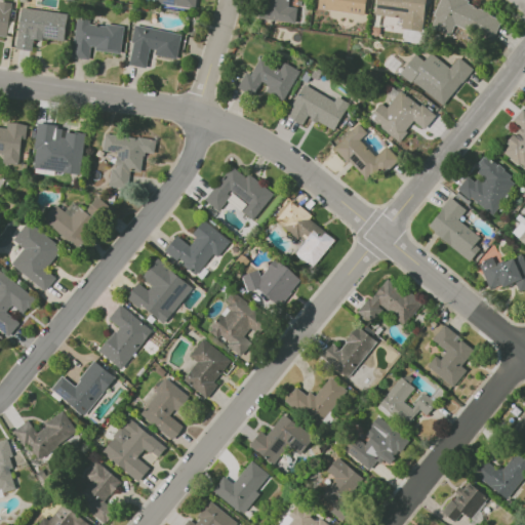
[(197,0),(196,10),(157,5),(157,0),(197,0)]
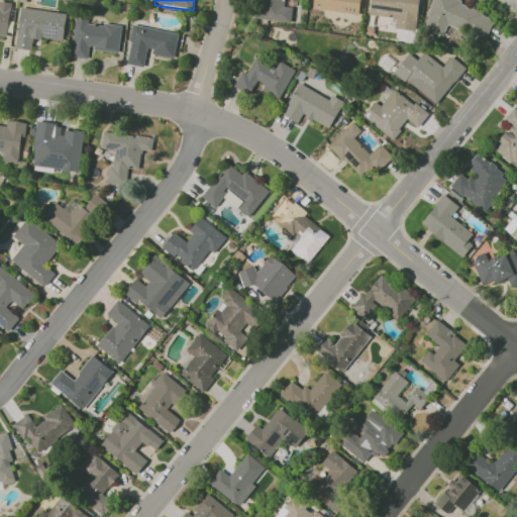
[(290,22),(292,7),(284,6),(284,0),(257,0),(255,18),(290,22)]
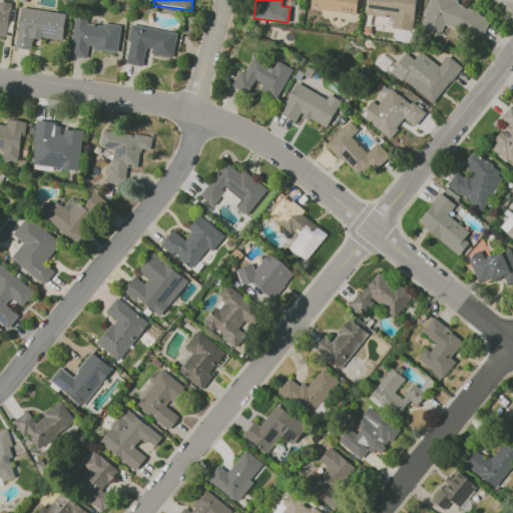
[(311,0),(310,9),(357,14),(358,0),(311,0)]
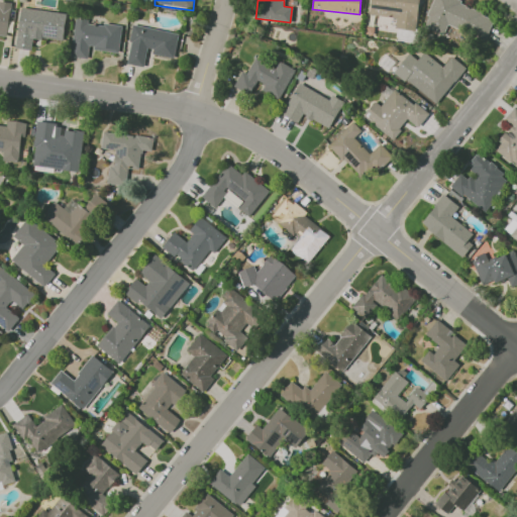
[(416,30),(418,0),(370,0),(369,14),(396,17),(395,28),(416,30)]
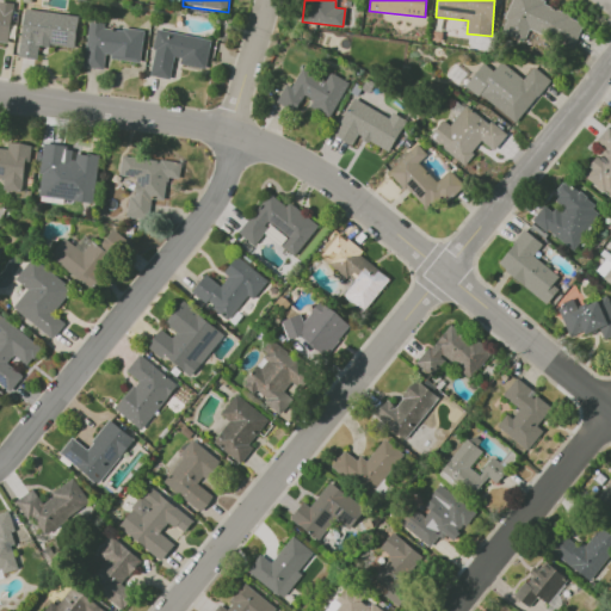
[(524,42),(529,30),(574,47),(585,18),(536,0),(512,0),(500,32),(524,42)]
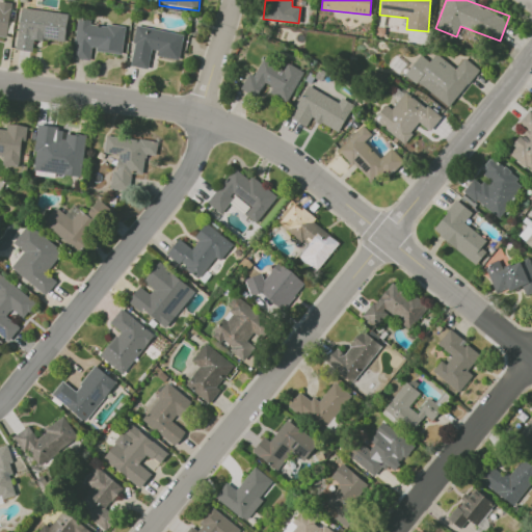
[(0,1),(14,3),(7,37),(0,35),(0,1)]
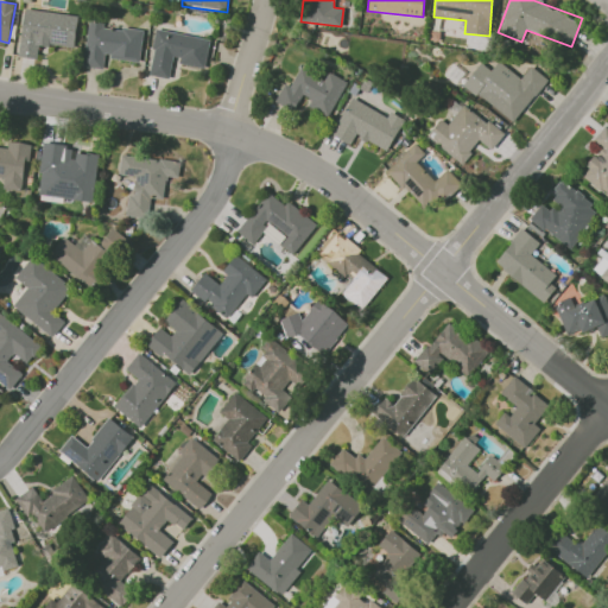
[(26,10),(77,17),(73,48),(40,43),(38,58),(18,56),(26,10)]
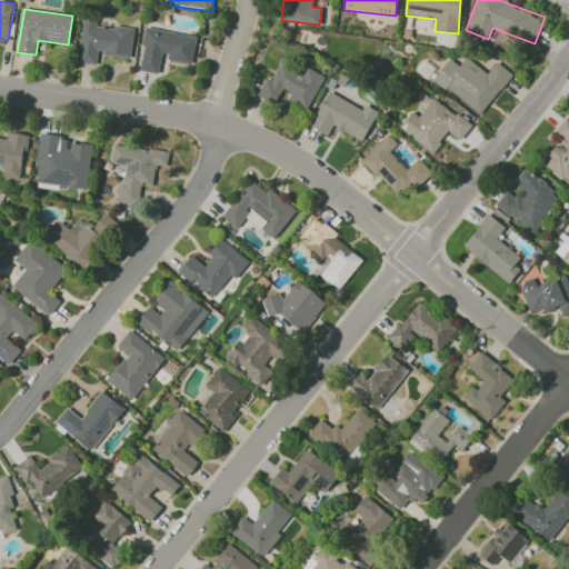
[(86,20),(98,22),(98,25),(113,27),(113,25),(137,27),(131,60),(97,56),(96,67),(80,65),(86,20)]
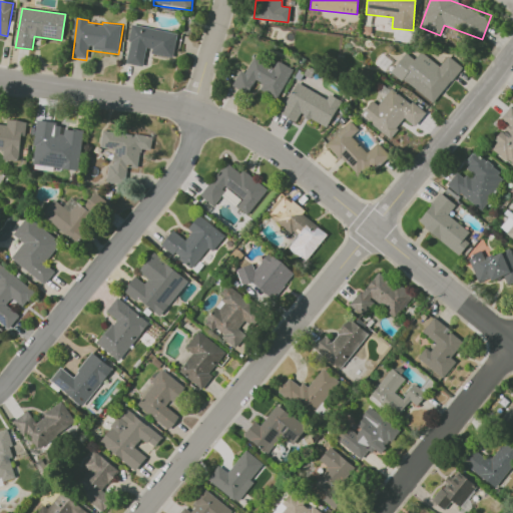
[(132,25),(176,34),(171,58),(151,54),(152,50),(146,48),(142,67),(124,63),(132,25)]
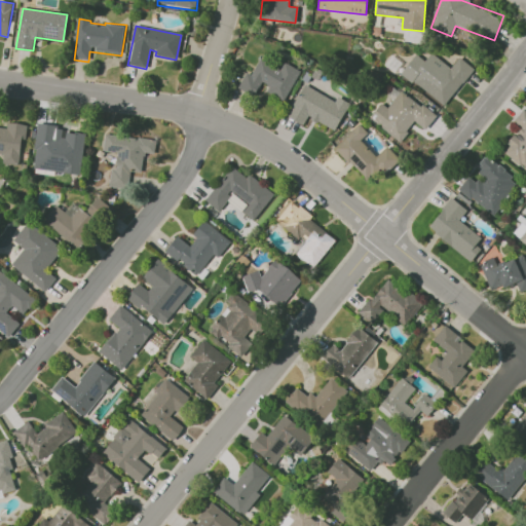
[(415,53),(400,74),(445,106),(473,67),(458,57),(451,68),(430,52),(424,61),(415,53)]
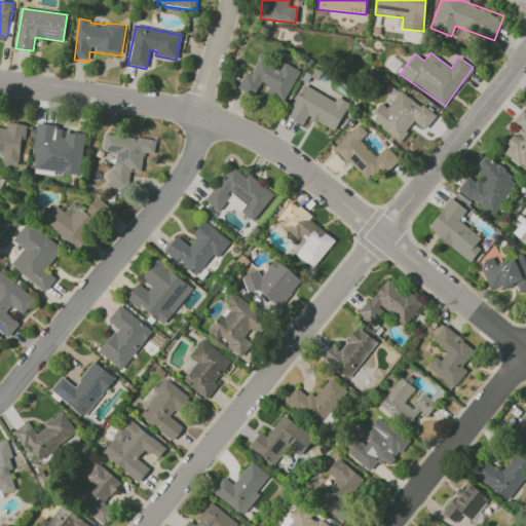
[(237,87),(255,97),(259,87),(285,100),(300,70),(284,63),(280,69),(259,58),(251,74),(246,72),(237,87)]
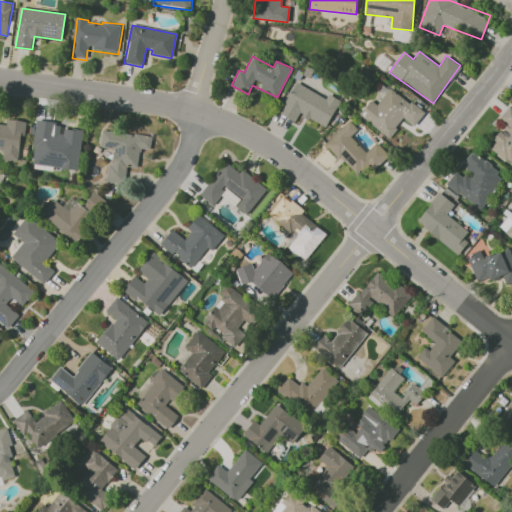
[(325,127),(340,100),(328,94),(326,98),(296,82),(278,113),(294,122),(299,113),(325,127)]
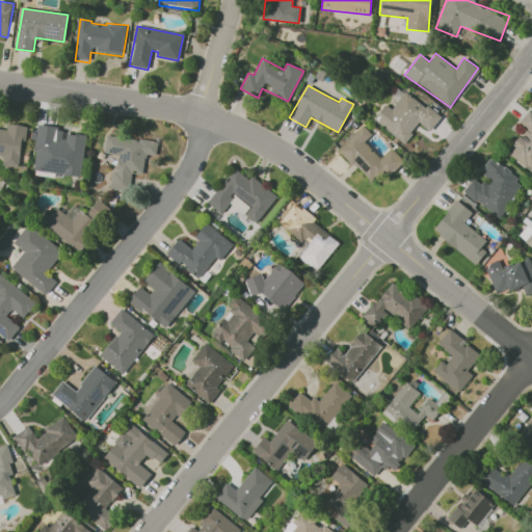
[(440,118),(406,90),(392,109),(386,104),(373,118),(403,142),(420,123),(429,131),(440,118)]
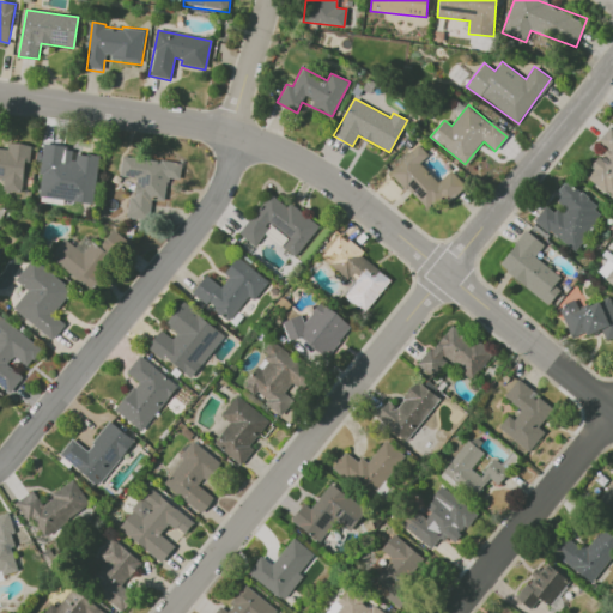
[(612,198),(612,131),(608,127),(598,141),(606,147),(584,177),(612,198)]
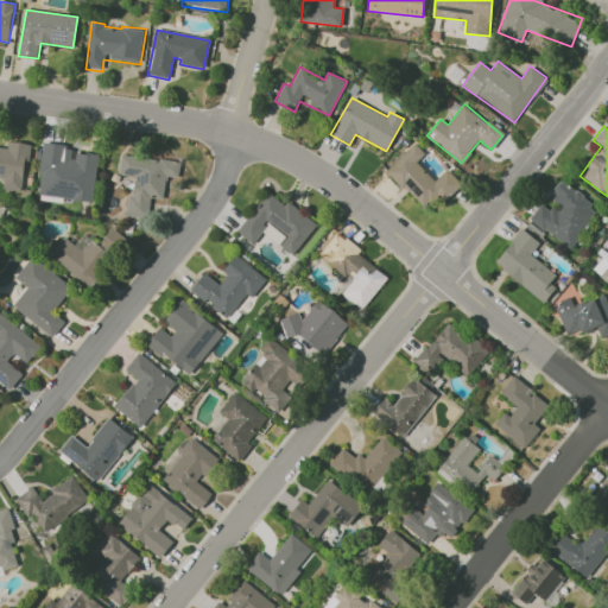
[(0,146),(6,147),(7,140),(30,144),(27,160),(24,160),(20,190),(2,188),(4,177),(0,176),(0,146)]
